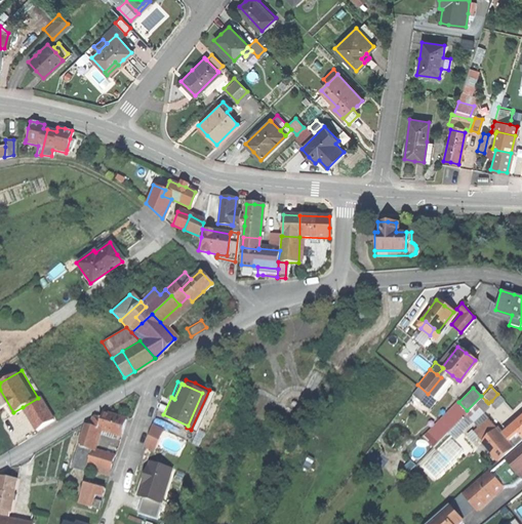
[(502,398),(497,394),(491,401),(495,405),(502,398)]
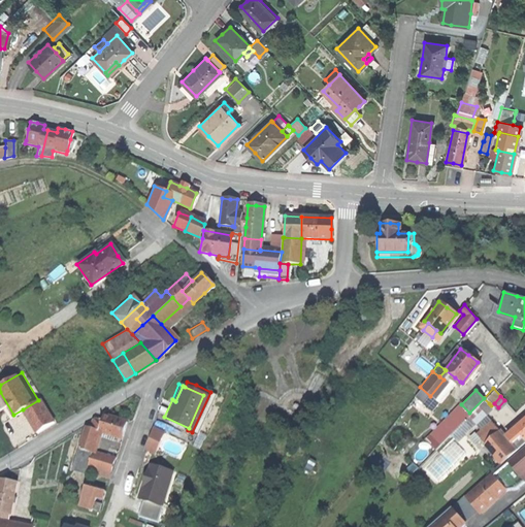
[(38,400),(23,409),(36,431),(57,419),(43,397),(38,400)]
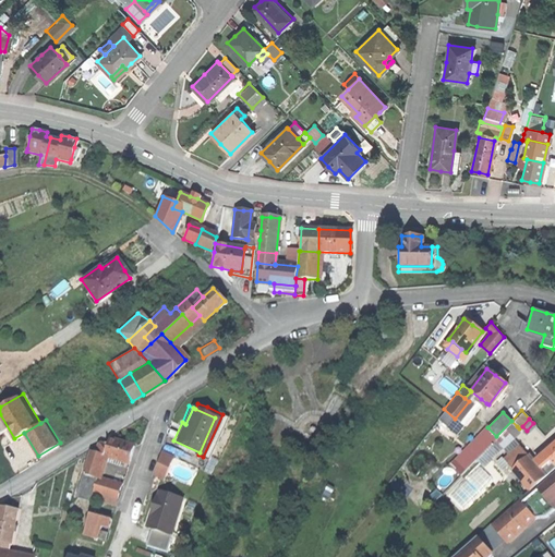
[(480,463),(517,426),(511,421),(496,436),(480,452),(474,458),(480,463)]
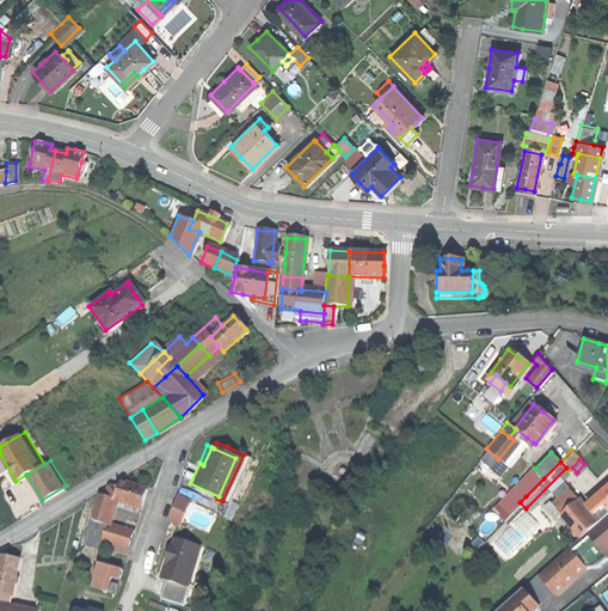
[(520,502),(526,496),(516,488),(534,469),(532,466),(496,502),(504,511),(498,517),(502,520),(520,502)]
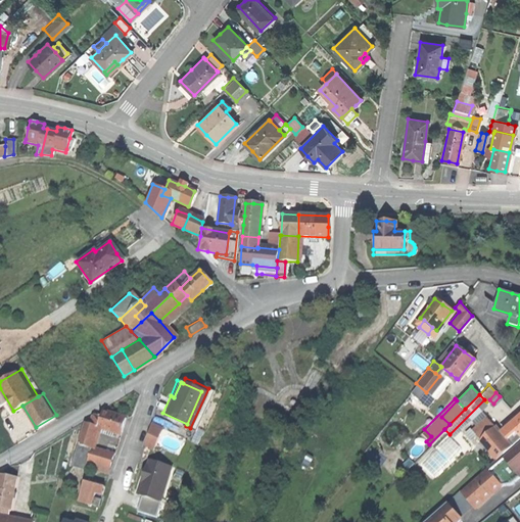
[(441,417),(450,424),(465,409),(457,400),(441,417)]
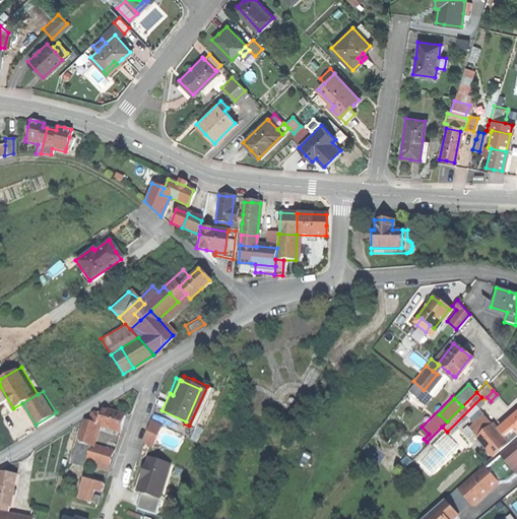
[(99,412),(95,423),(103,425),(110,427),(118,430),(122,412),(112,409),(100,406),(99,412)]
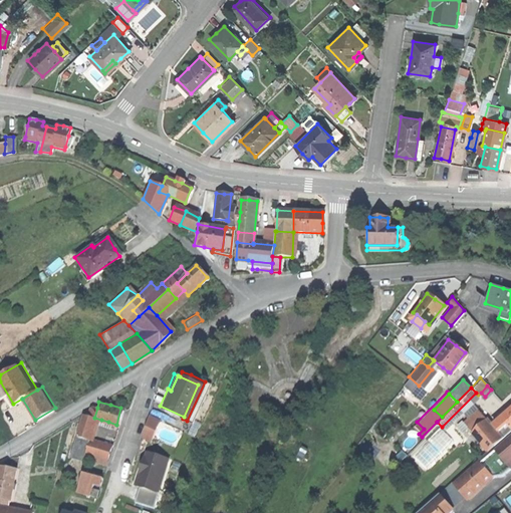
[(86,416),(94,418),(97,408),(89,406),(86,416)]
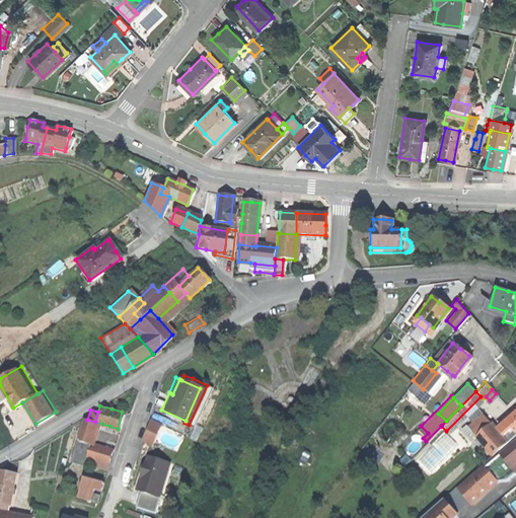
[(515,410),(505,420),(514,431),(515,429),(515,410)]
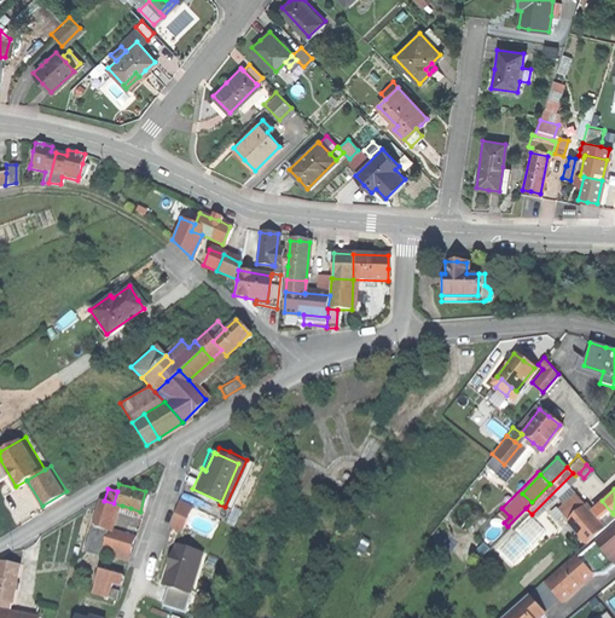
[(562,517),(564,519),(580,506),(581,504),(572,494),(555,508),(562,517)]
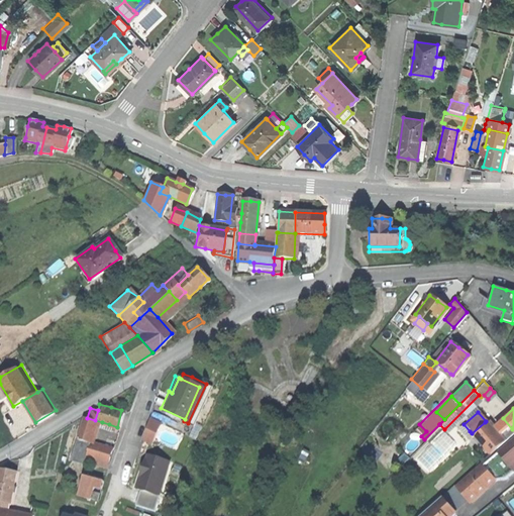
[(89,441),(95,420),(87,418),(82,417),(70,459),(83,463),(84,460),(89,441)]
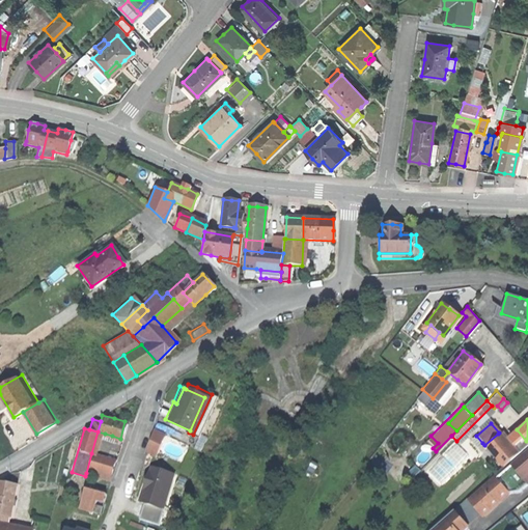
[(519,450),(527,442),(526,441),(517,429),(507,438),(519,450)]
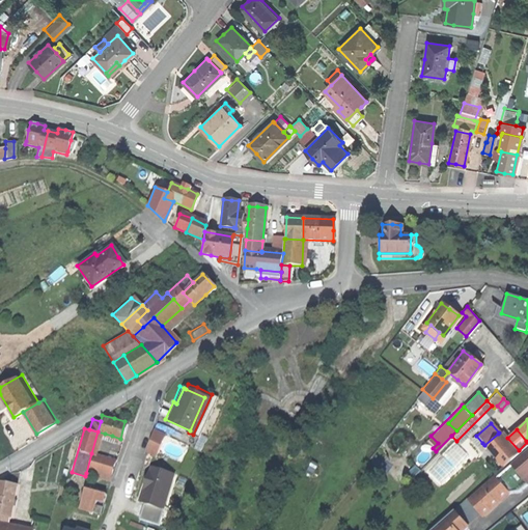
[(161,434),(151,430),(144,451),(154,454),(161,434)]
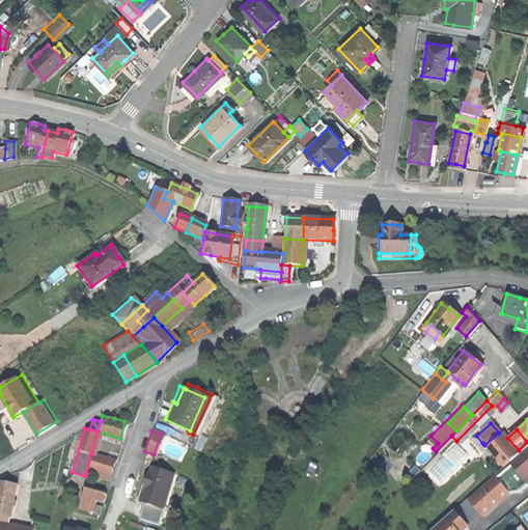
[(484,445),(501,466),(516,453),(498,434),(484,445)]
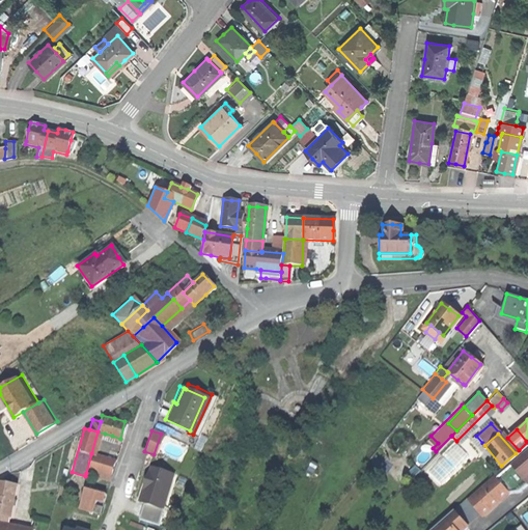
[(476,447),(482,443),(476,436),(470,440),(476,447)]
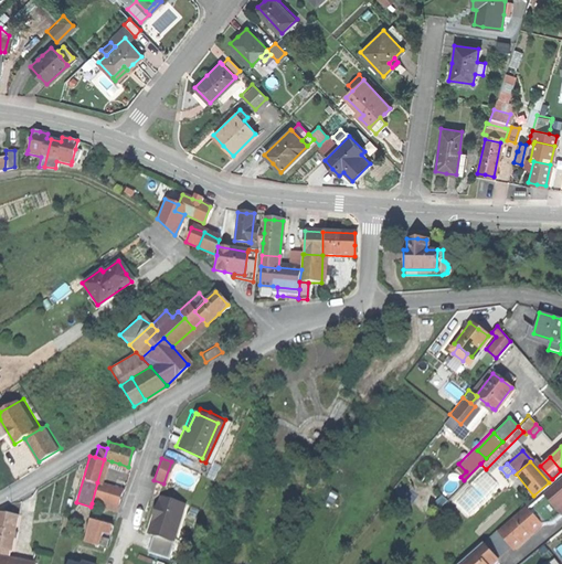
[(561,480),(561,479),(551,487),(561,499),(561,480)]
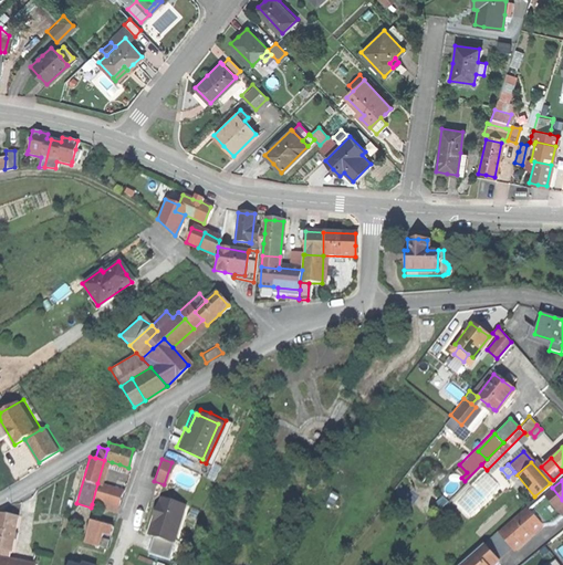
[(121,490),(97,483),(92,504),(115,511),(121,490)]
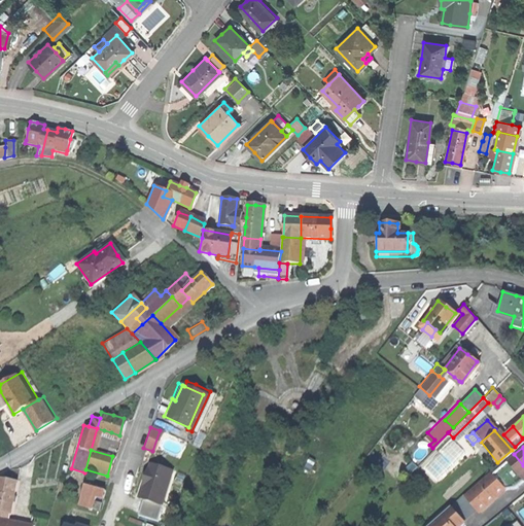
[(523,465),(514,454),(507,460),(517,472),(523,466),(523,465)]
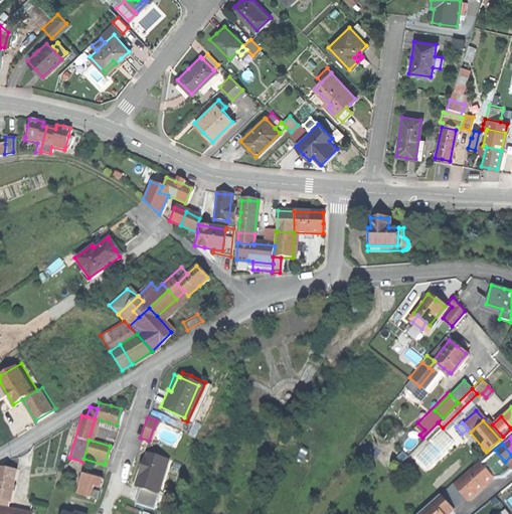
[(495,450),(486,457),(497,469),(505,462),(495,450)]
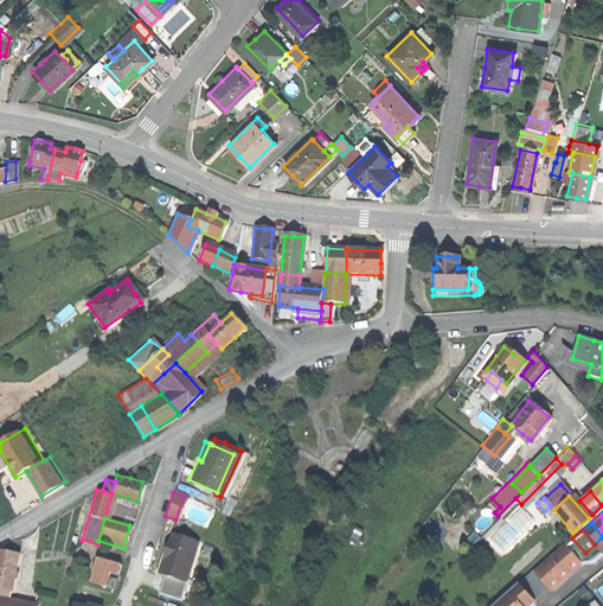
[(198,541),(172,533),(167,550),(170,550),(167,557),(165,556),(160,573),(164,574),(185,581),(198,541)]
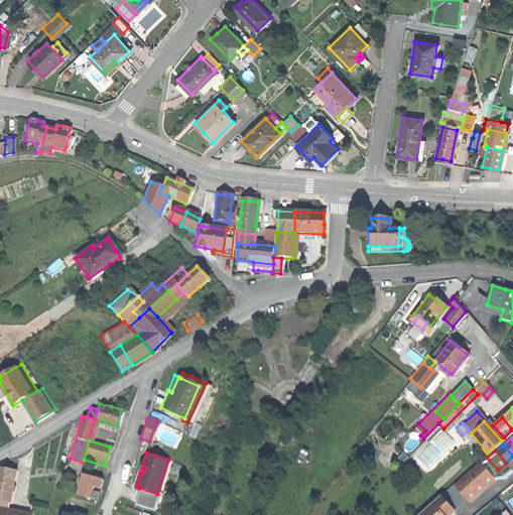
[(485,455),(477,462),(491,479),(502,477),(512,467),(512,457),(506,463),(498,470),(487,458),(485,455)]
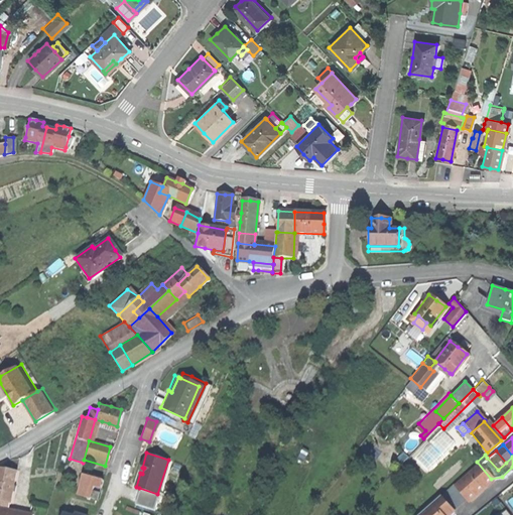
[(453,482),(467,499),(491,479),(477,462),(453,482)]
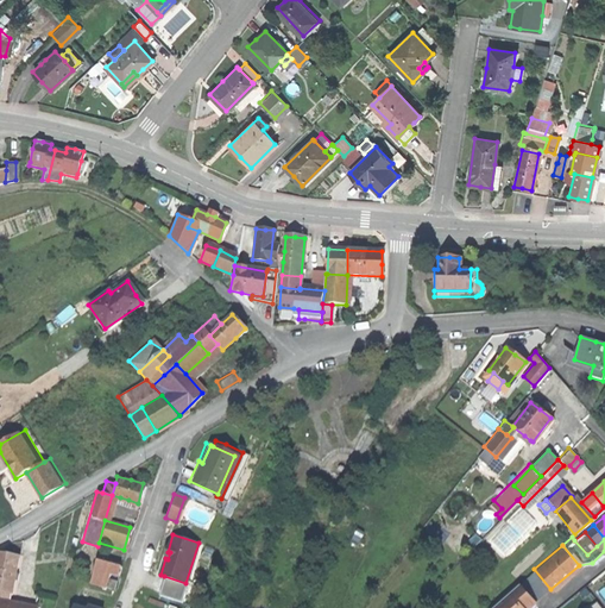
[(0,591),(11,594),(17,557),(7,555),(0,553),(0,591)]
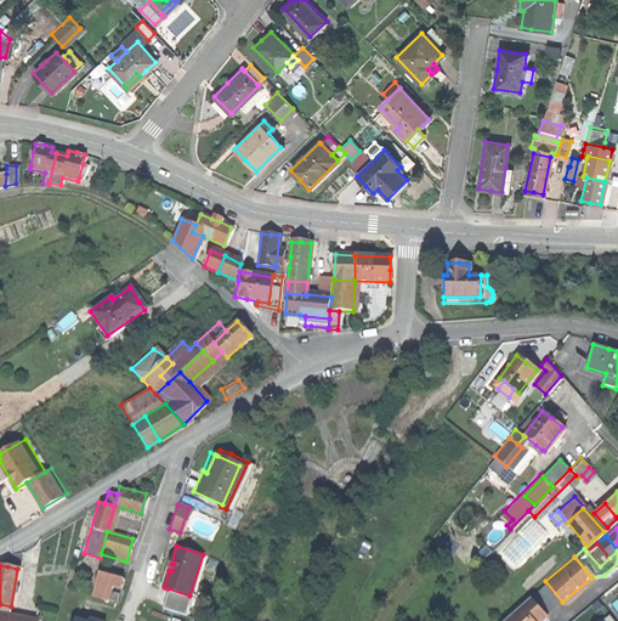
[(108,574),(97,570),(90,593),(106,598),(108,591),(111,583),(106,582),(108,574)]
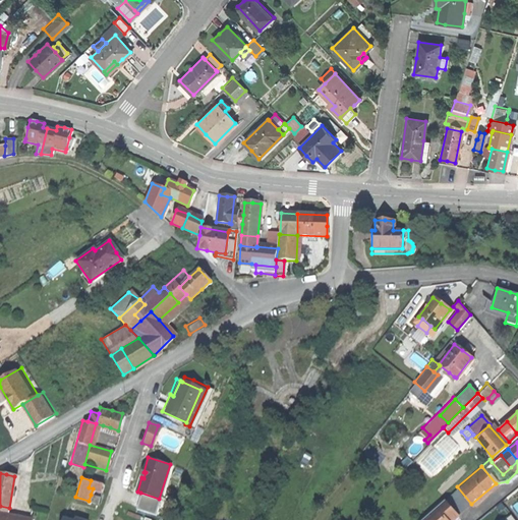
[(102,483),(91,480),(89,487),(93,488),(100,490),(102,483)]
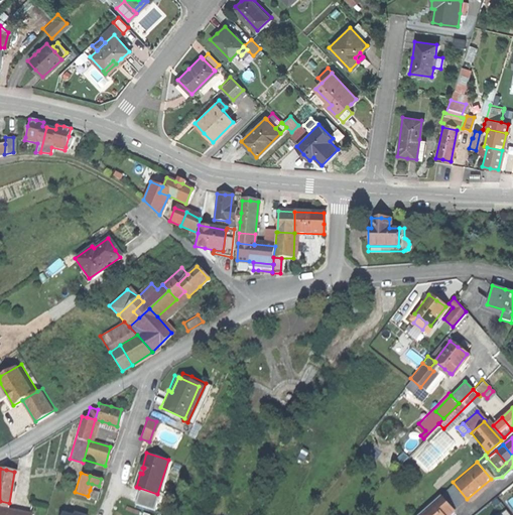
[(97,492),(99,486),(92,484),(90,490),(97,492)]
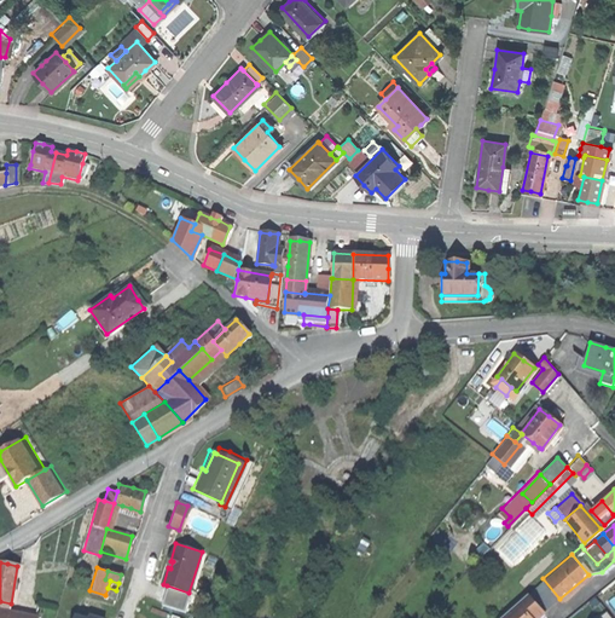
[(190,593),(189,593),(167,585),(161,605),(185,612),(190,593)]
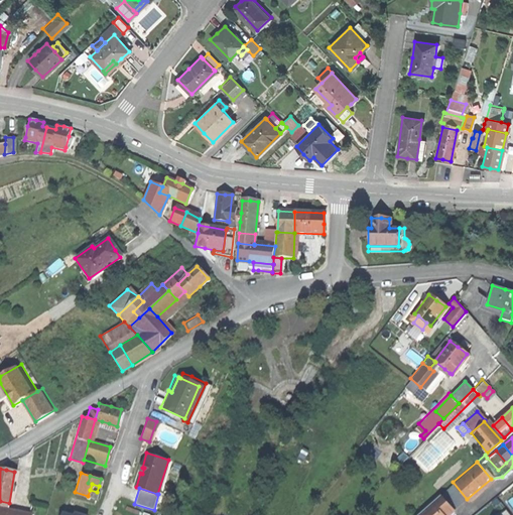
[(437,496),(415,514),(445,514),(451,511),(437,496)]
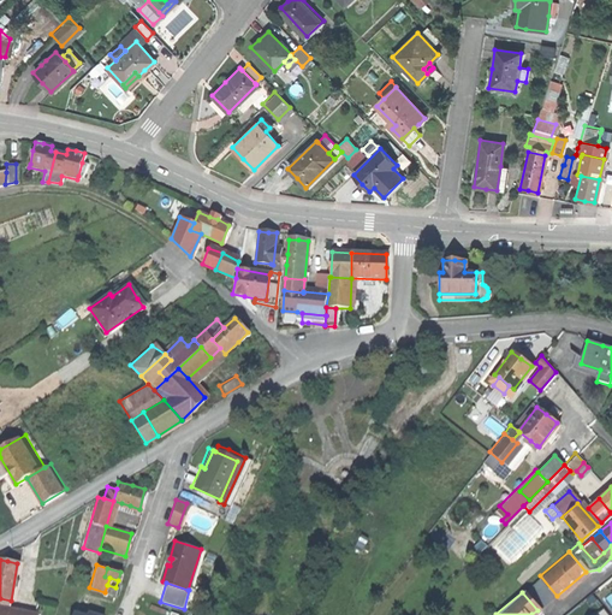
[(0,611),(9,614),(11,601),(0,598),(0,611)]
